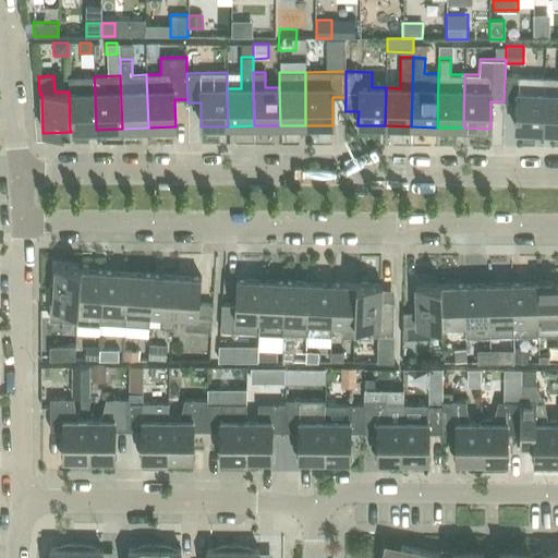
[(545,77),(505,75),(504,101),(517,101),(516,130),(542,131),(545,77)]
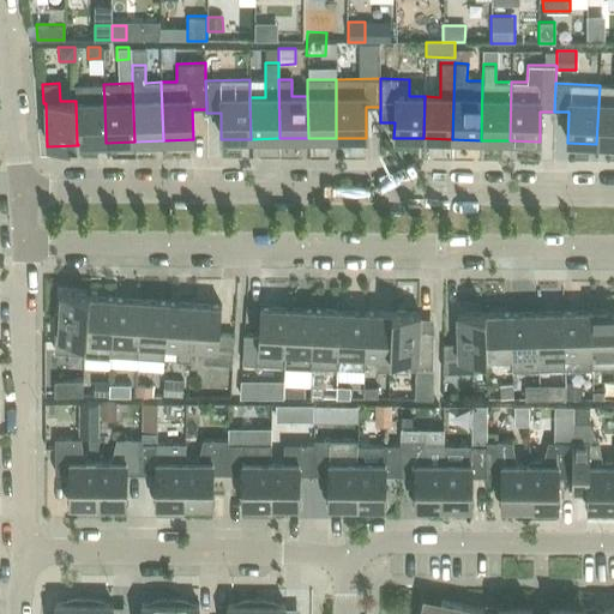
[(104,101),(103,84),(74,85),(76,101),(77,144),(78,144),(106,143),(104,101)]
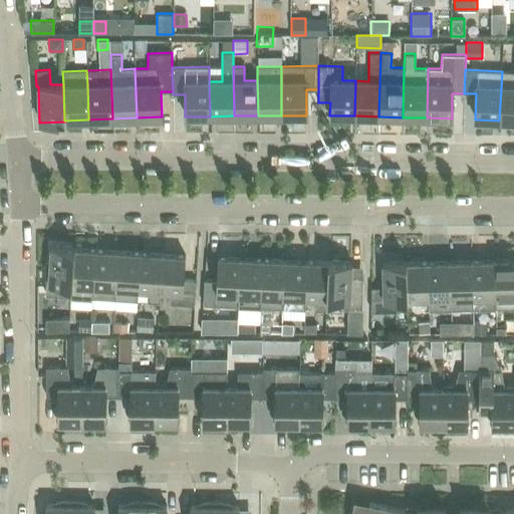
[(513,71),(502,71),(499,120),(513,120),(513,71)]
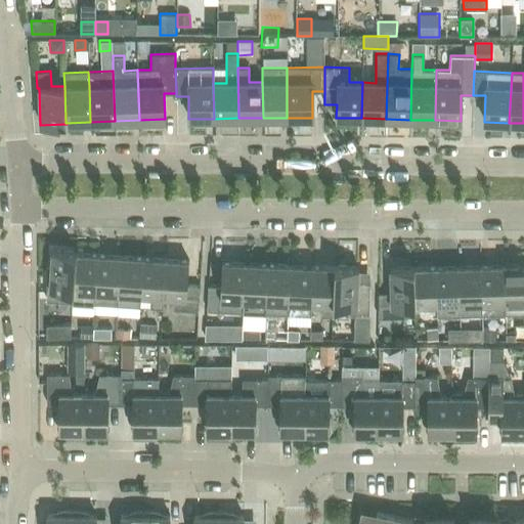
[(75,254),(76,254),(76,252),(52,251),(50,275),(46,275),(46,300),(72,302),(75,254)]
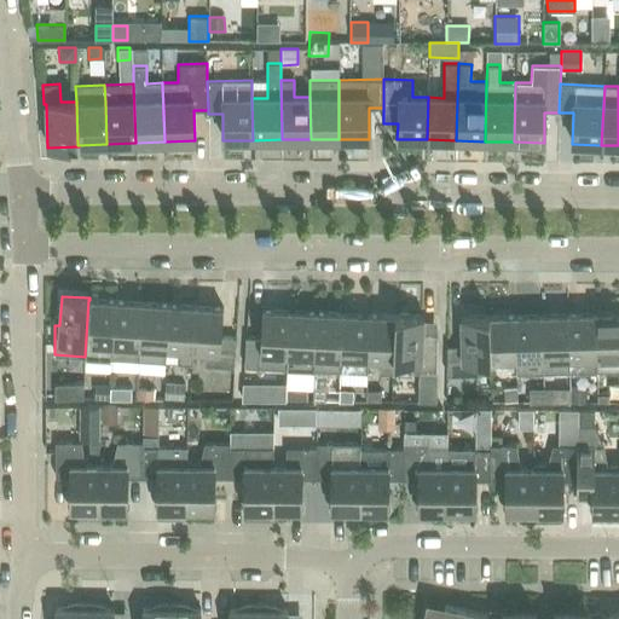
[(115,301),(90,300),(88,300),(85,357),(111,358),(115,301)]
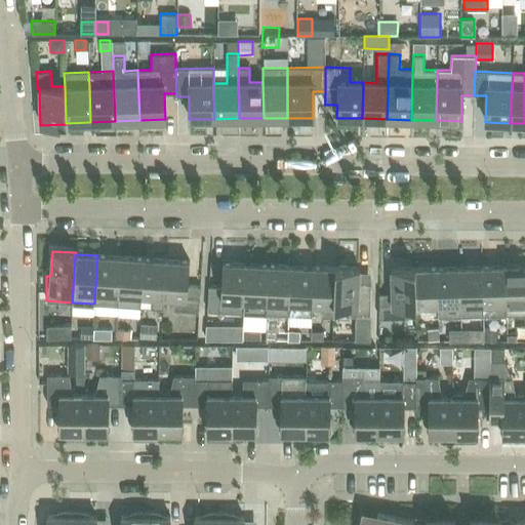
[(97,255),(94,304),(117,306),(120,256),(97,255)]
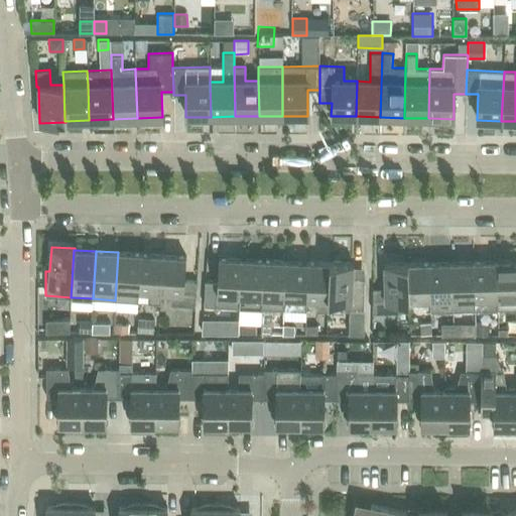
[(118,252),(115,300),(138,301),(139,289),(138,289),(140,254),(118,252)]
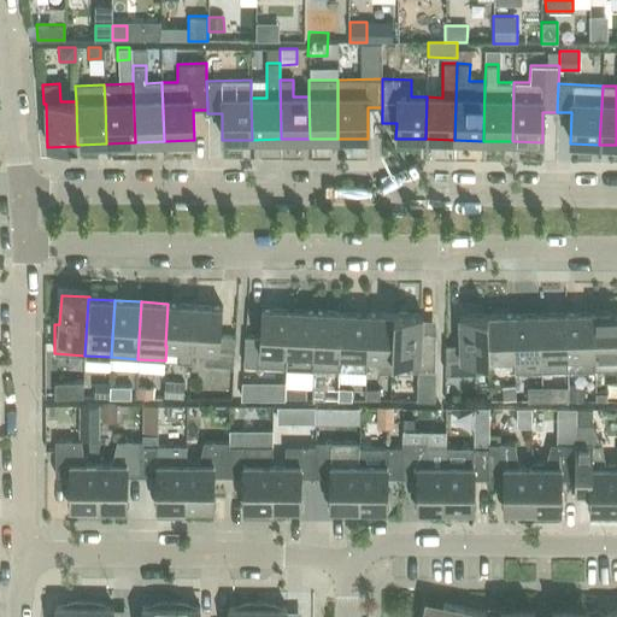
[(194,305),(168,304),(165,346),(166,346),(178,347),(177,362),(191,363),(192,348),(194,305)]
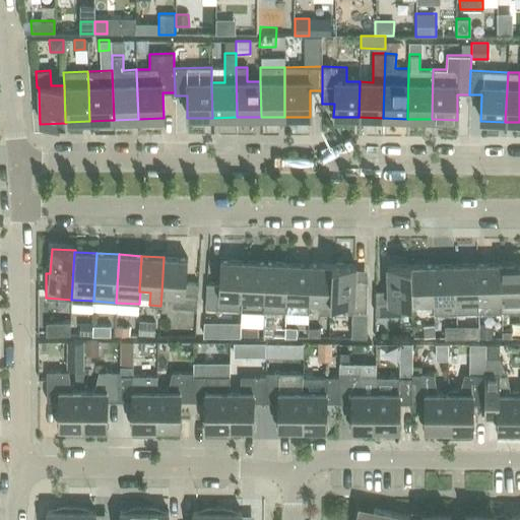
[(187,259),(164,257),(161,294),(172,294),(172,307),(196,308),(198,283),(185,282),(187,260),(187,259)]
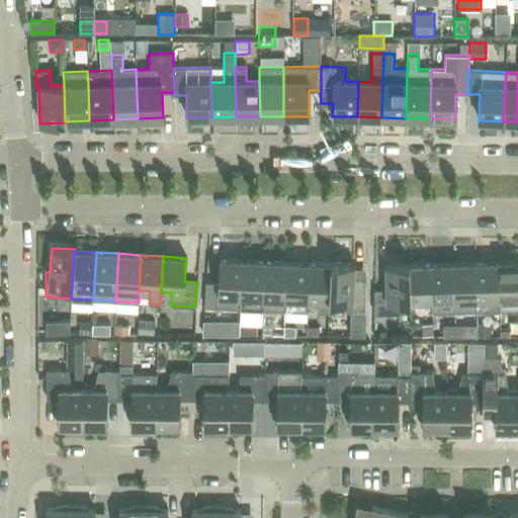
[(240,309),(242,260),(219,259),(218,282),(205,282),(204,307),(240,309)]
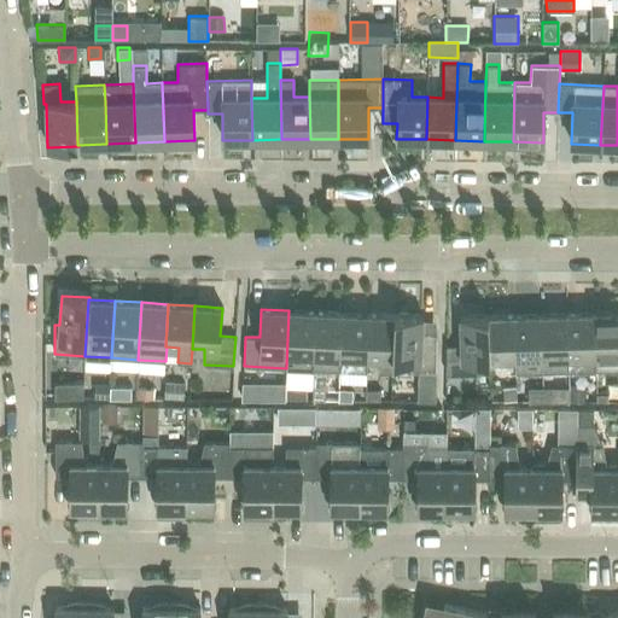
[(315,312),(289,310),(286,368),(313,369),(315,312)]
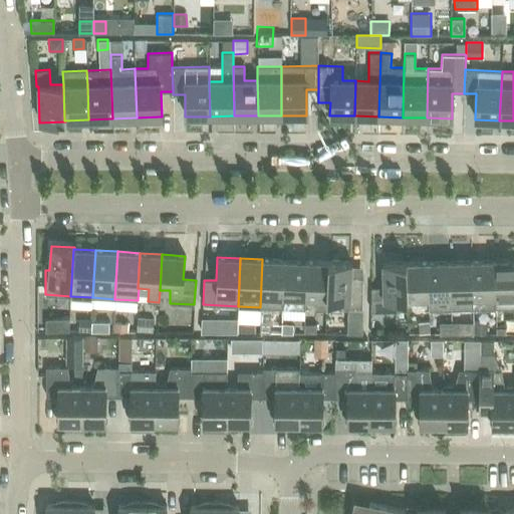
[(262,259),(260,307),(282,308),(284,260),(262,259)]
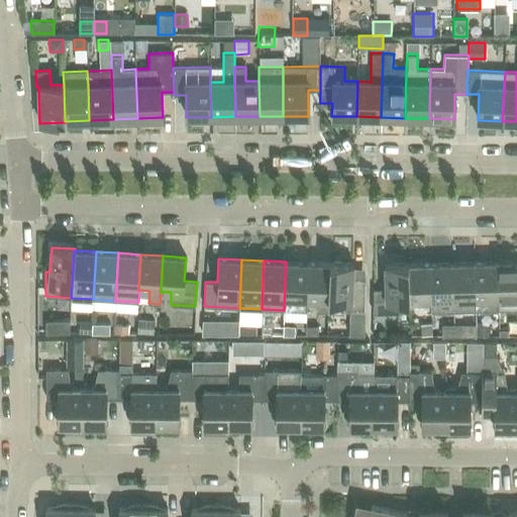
[(516,261),(497,262),(498,310),(516,309),(516,261)]
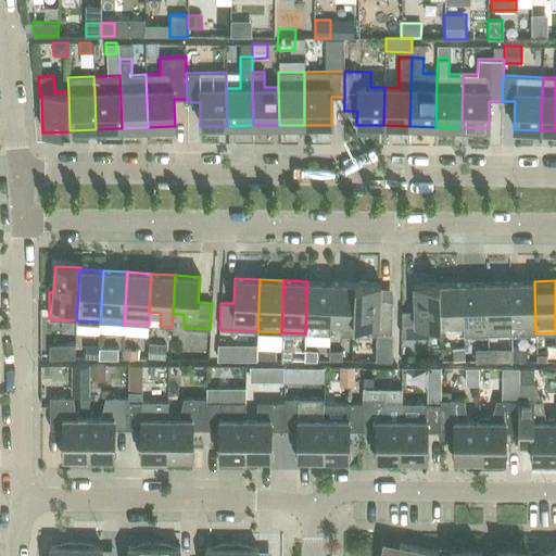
[(331,282),(307,281),(305,333),(330,335),(330,321),(331,282)]
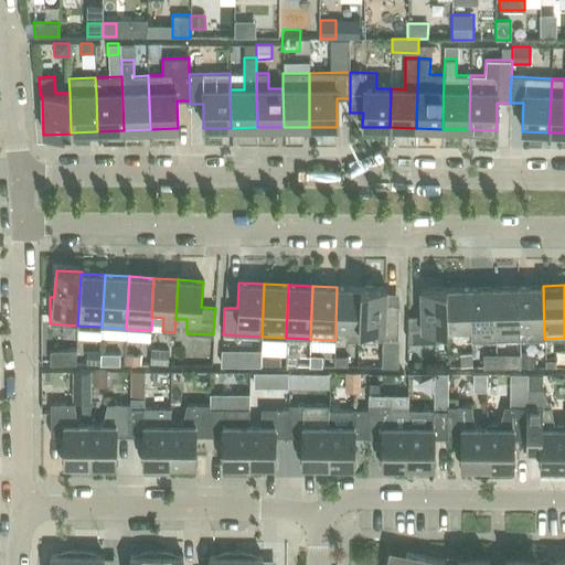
[(543,286),(519,287),(520,340),(544,339),(543,286)]
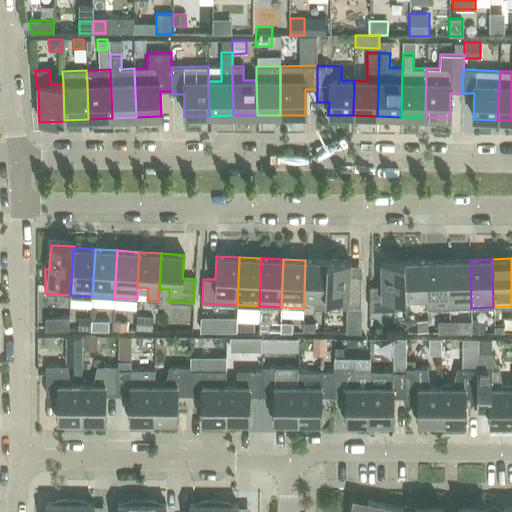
[(327,261),(305,260),(304,296),(314,296),(314,308),(325,309),(325,298),(327,261)]
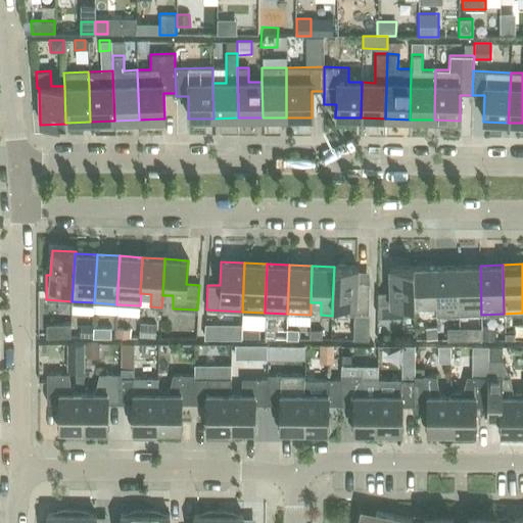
[(334,266),(334,267),(332,304),(346,304),(346,310),(349,313),(353,313),(352,339),(368,340),(369,282),(357,281),(358,268),(358,267),(334,266)]
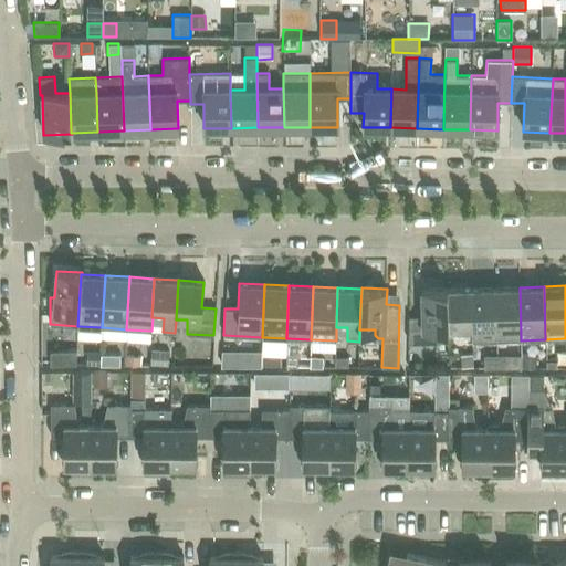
[(521,341),(520,287),(495,289),(496,341),(521,341)]
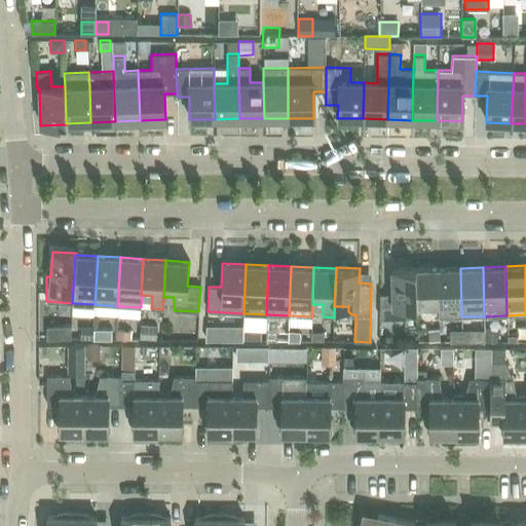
[(415,269),(415,268),(391,268),(392,294),(379,294),(379,318),(405,318),(405,307),(417,306),(417,305),(416,305),(415,269)]
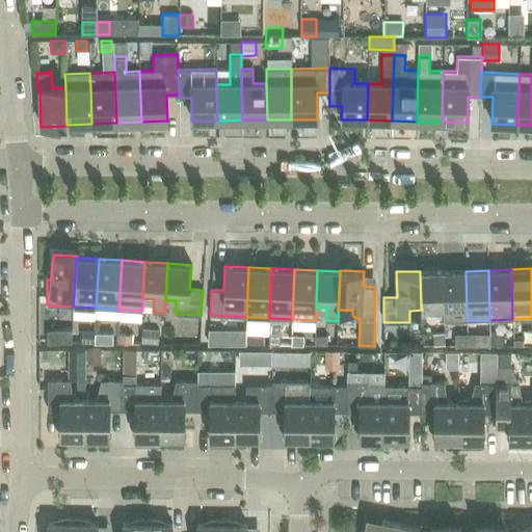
[(443,271),(420,272),(421,309),(422,309),(443,309),(444,309),(443,271)]
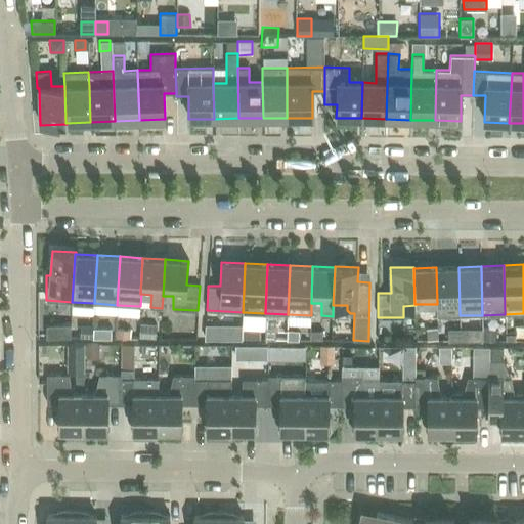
[(459,267),(436,267),(437,304),(436,304),(437,316),(460,315),(459,267)]
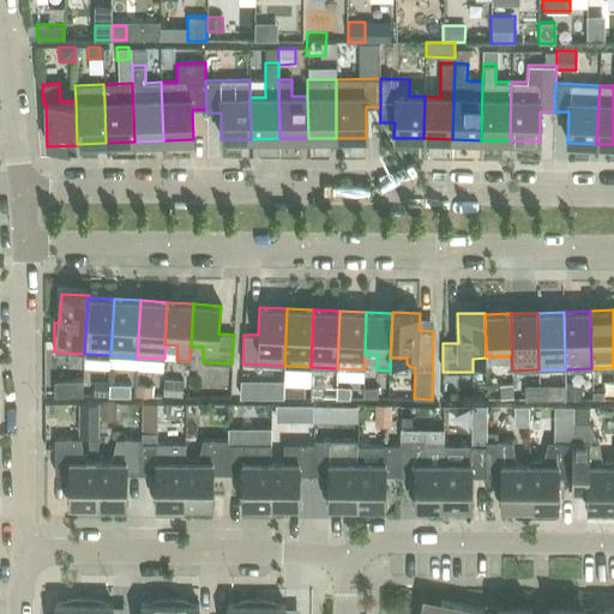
[(54,380),(54,396),(82,397),(83,379),(54,380)]
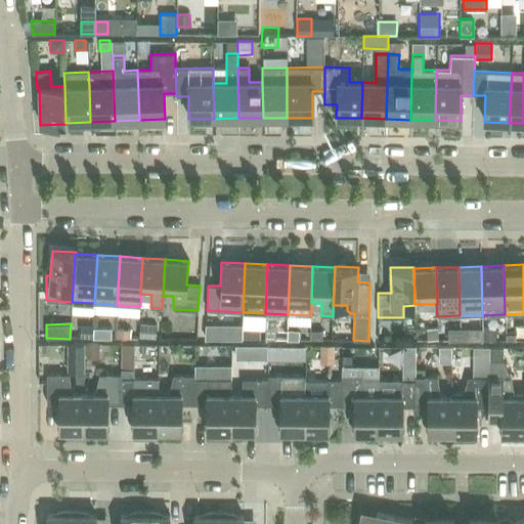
[(138,337),(156,338),(156,323),(139,323),(138,337)]
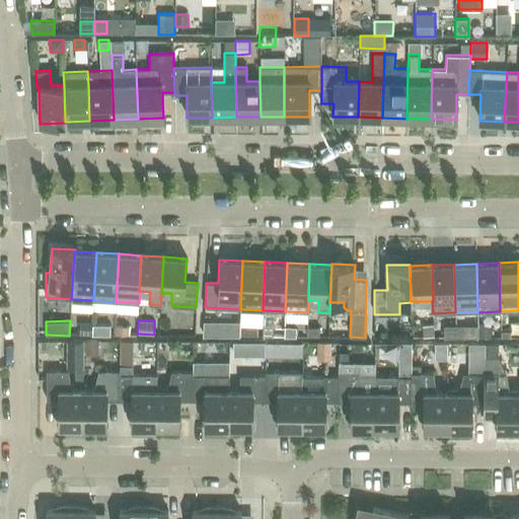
[(203,337),(222,337),(222,336),(223,321),(204,321),(203,337)]
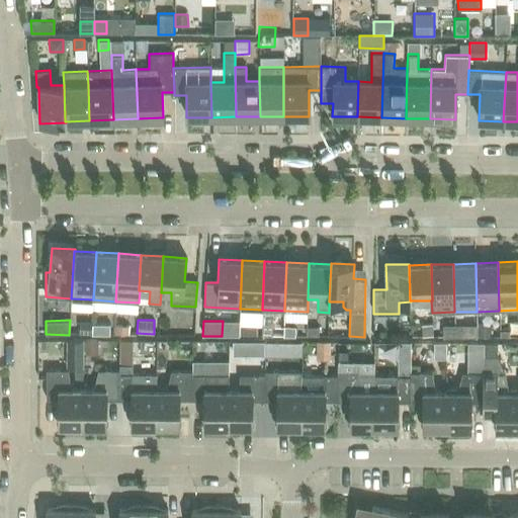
[(80,322),(79,335),(91,335),(92,324),(92,323),(80,322)]
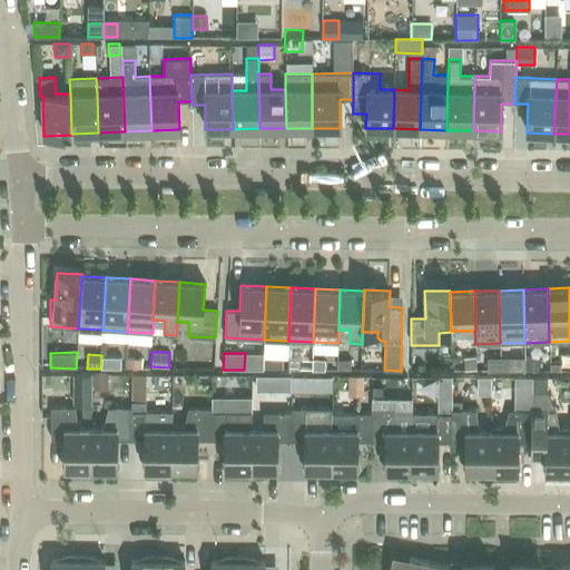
[(524,371),(539,371),(539,354),(526,354),(524,361),(524,371)]
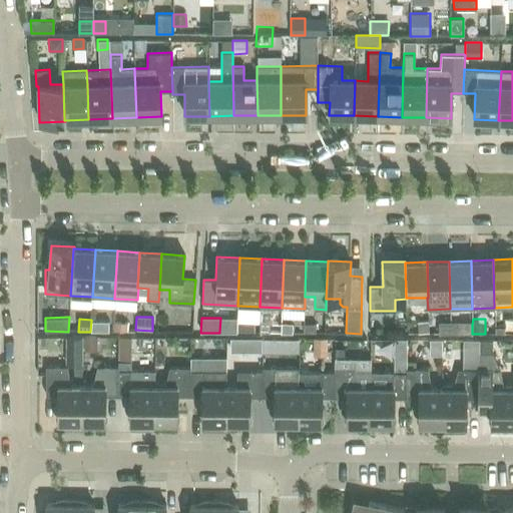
[(260,320),(259,323),(260,333),(265,333),(268,333),(269,321),(260,320)]
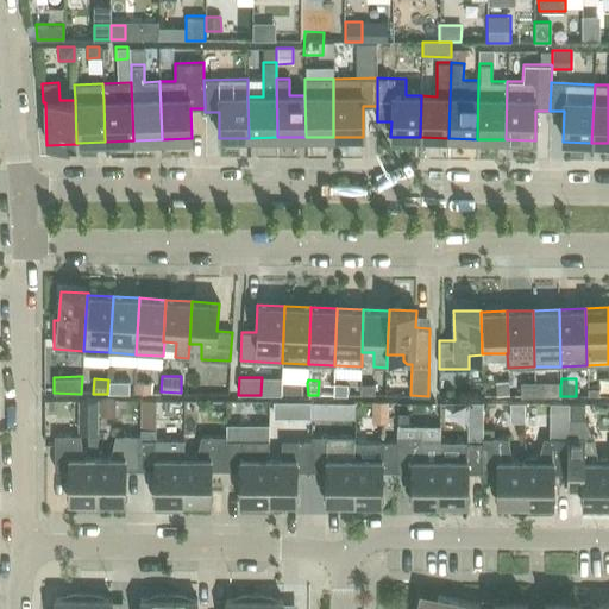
[(107,394),(129,394),(129,381),(108,381),(107,394)]
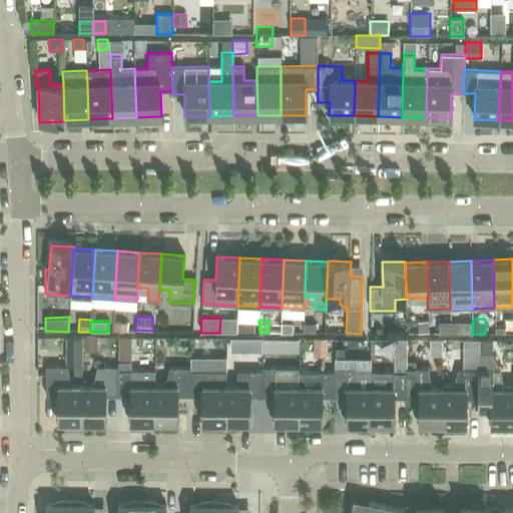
[(428,321),(417,322),(418,334),(419,334),(429,334),(428,321)]
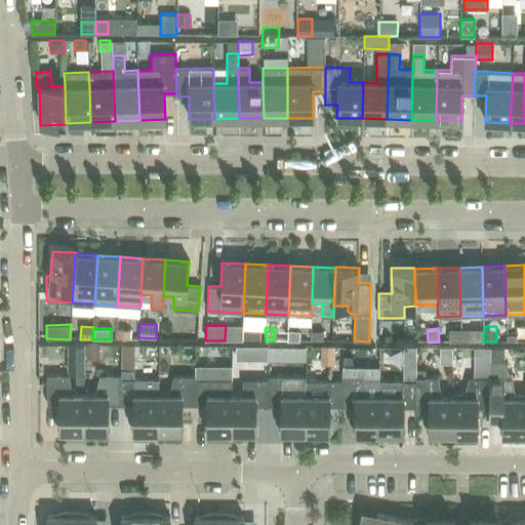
[(130,330),(117,329),(116,338),(129,339),(130,330)]
